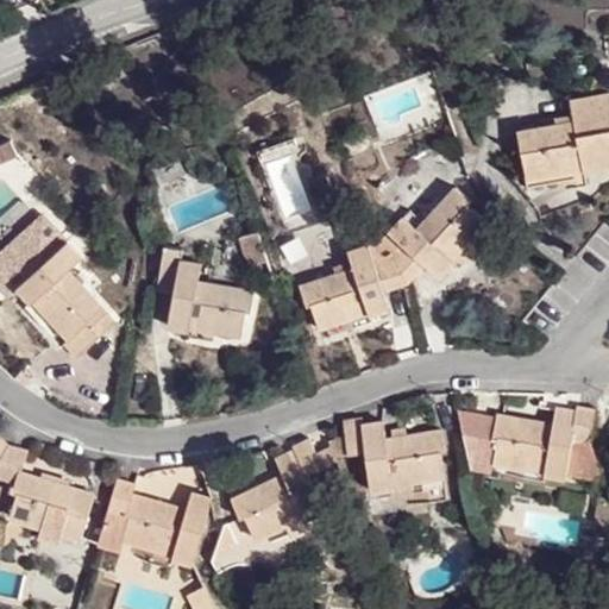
[(529,177),(565,171),(564,157),(573,156),(572,144),(579,142),(584,168),(584,171),(608,165),(608,90),(572,96),(575,114),(576,121),(556,125),(519,131),(529,177)]
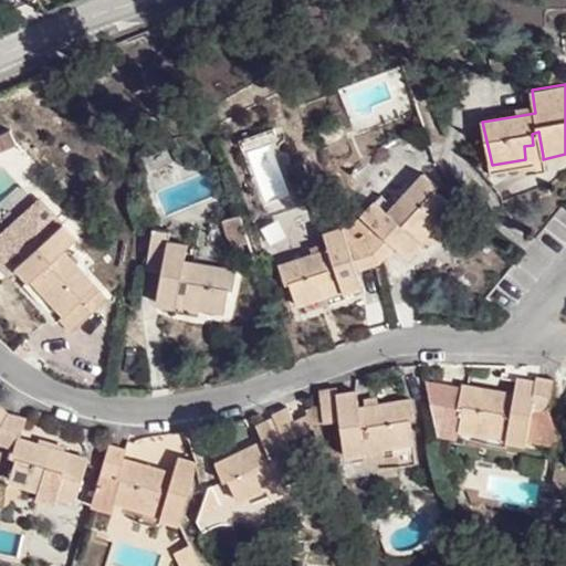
[(515,108),(516,116),(535,113),(534,106),(515,108)]
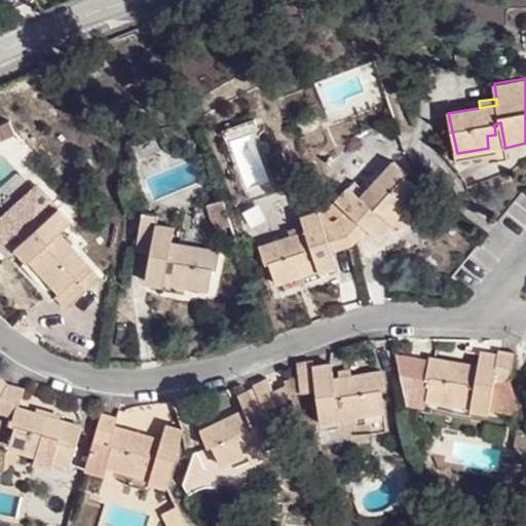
[(487,136),(488,148),(504,145),(500,122),(494,124),(495,135),(487,136)]
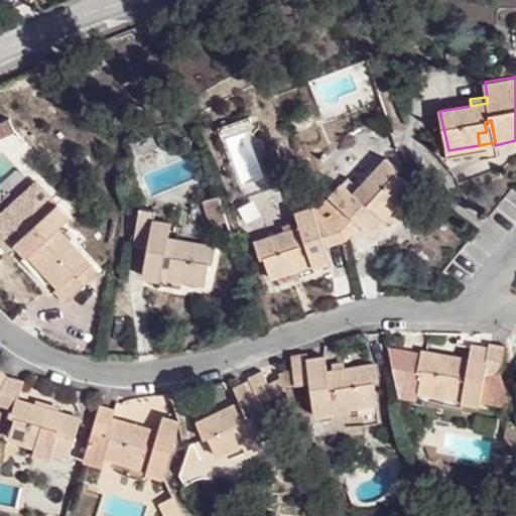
[(321,204),(346,239),(360,225),(371,236),(385,223),(381,220),(373,212),(367,207),(372,201),(377,207),(384,200),(393,208),(412,188),(397,174),(399,172),(386,159),(353,194),(342,183),(321,204)]
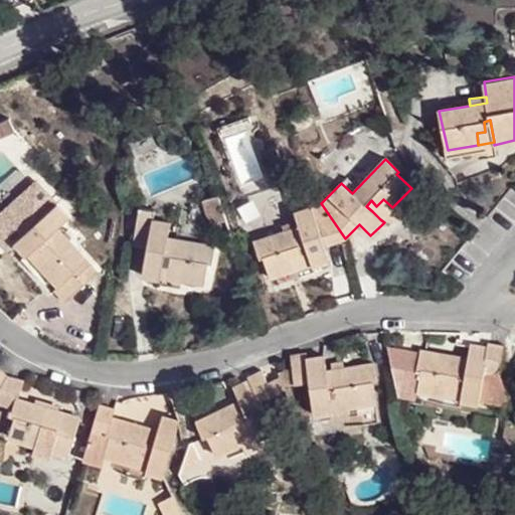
[(7,227),(17,239),(55,205),(35,182),(22,193),(32,204),(7,227)]
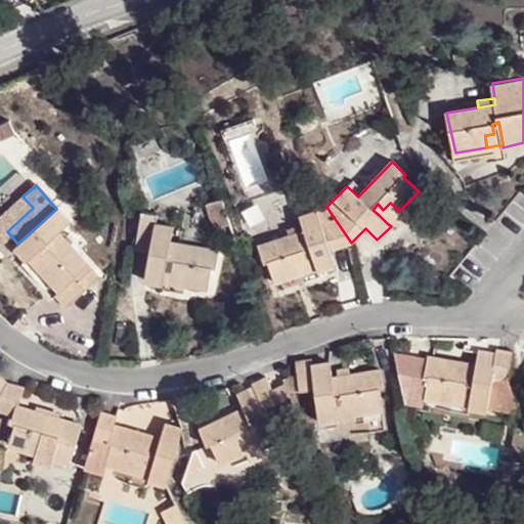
[(387,223),(399,211),(390,203),(383,210),(379,215),(387,223)]
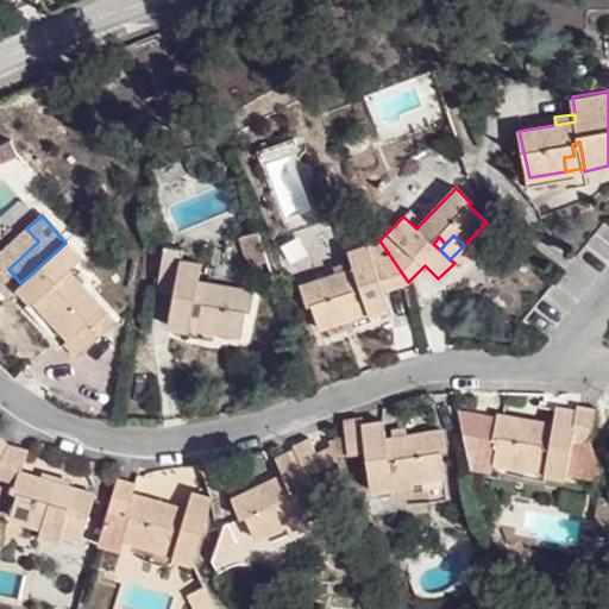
[(312,306),(320,330),(352,319),(347,305),(356,301),(352,292),(359,289),(363,300),(368,314),(369,316),(389,309),(384,290),(408,282),(380,240),(347,251),(353,269),(300,286),(307,307),(312,306)]
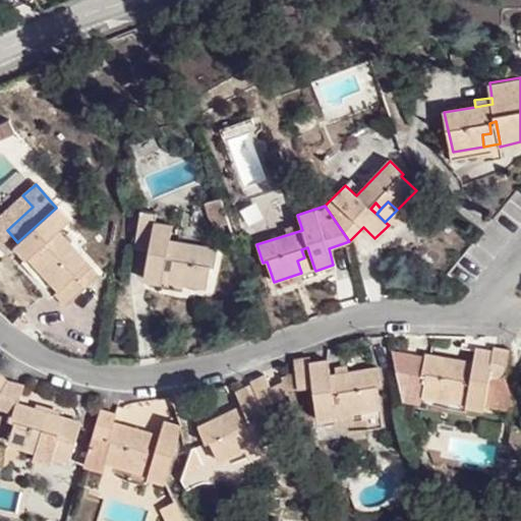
[(25,261),(29,257),(44,243),(50,250),(44,256),(48,261),(39,270),(58,291),(54,294),(65,306),(94,278),(87,271),(90,267),(58,231),(70,220),(58,207),(13,246),(25,261)]
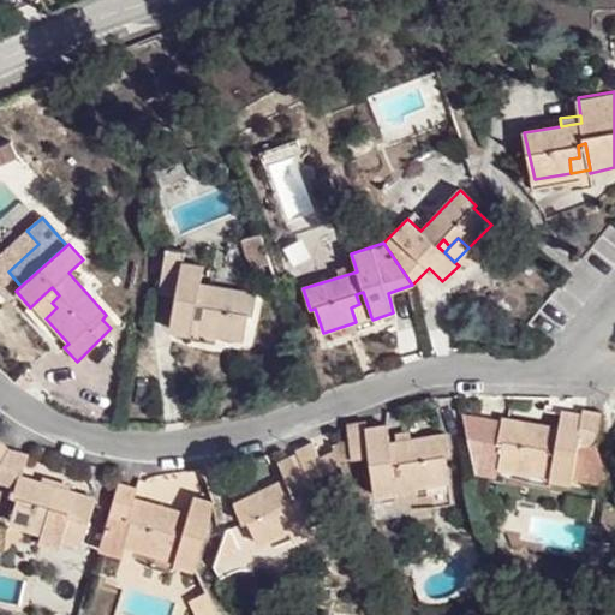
[(190,333),(191,329),(192,315),(195,304),(204,305),(203,317),(212,318),(210,333),(244,340),(250,315),(252,316),(257,296),(201,282),(203,267),(183,262),(186,251),(166,246),(157,290),(175,294),(169,329),(190,333)]
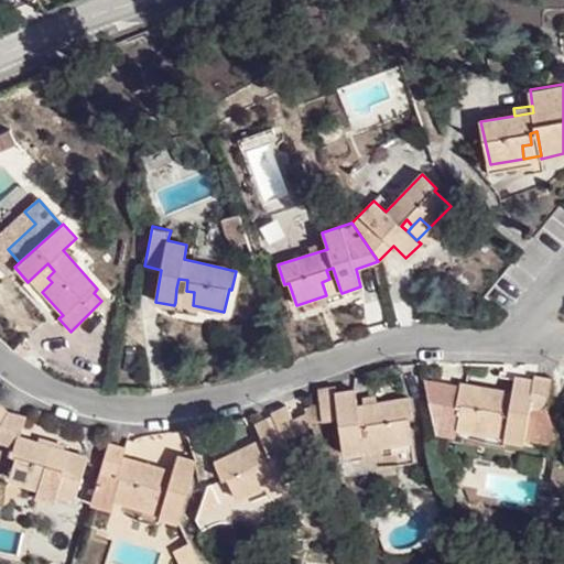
[(47,263),(31,279),(42,292),(52,282),(47,278),(54,271),(47,263)]
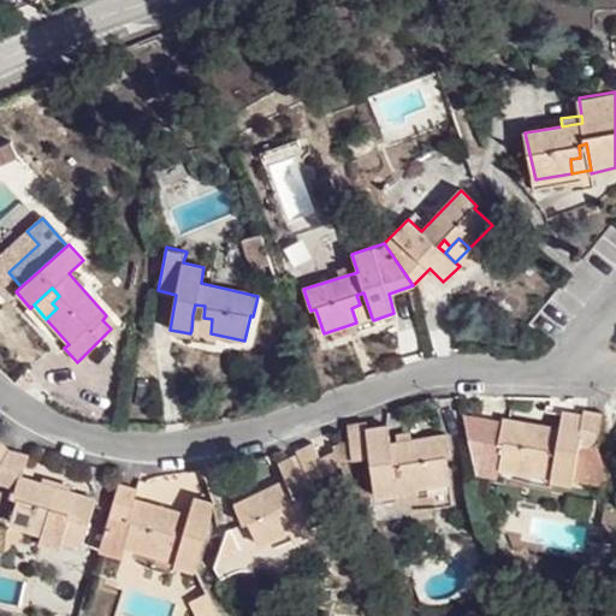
[(351,308),(356,323),(372,318),(367,303),(360,304),(351,308)]
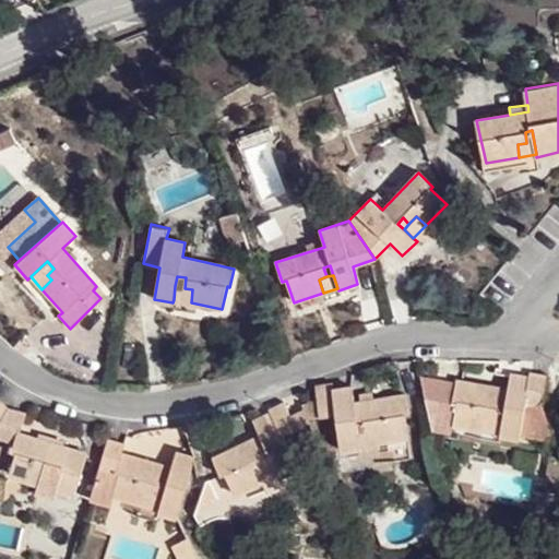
[(175,286),(174,299),(191,302),(192,289),(185,288),(175,286)]
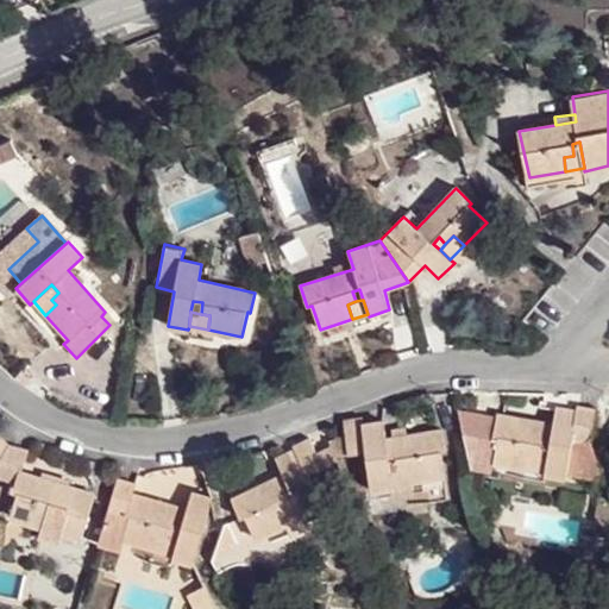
[(554,424),(498,415),(494,437),(500,438),(495,460),(529,468),(532,452),(541,453),(542,443),(552,444),(547,473),(567,477),(567,475),(606,481),(591,440),(597,408),(579,405),(578,410),(557,407),(554,424)]
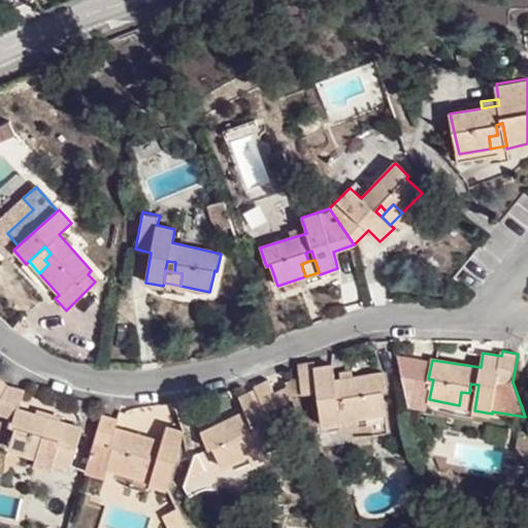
[(301,378),(287,381),(288,386),(292,395),(319,391),(323,424),(341,421),(341,418),(337,395),(344,394),(347,405),(355,405),(356,416),(387,410),(384,390),(388,390),(385,373),(334,380),(333,365),(315,368),(315,364),(299,367),(301,378)]
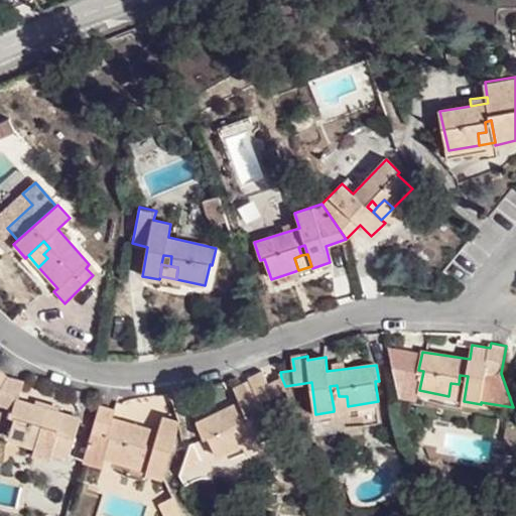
[(286,390),(285,386),(281,377),(269,383),(263,370),(249,375),(251,380),(236,388),(242,401),(198,422),(205,439),(210,437),(219,456),(245,443),(241,432),(247,429),(243,420),(250,417),(254,426),(259,437),(261,439),(276,432),(261,402),(286,390)]
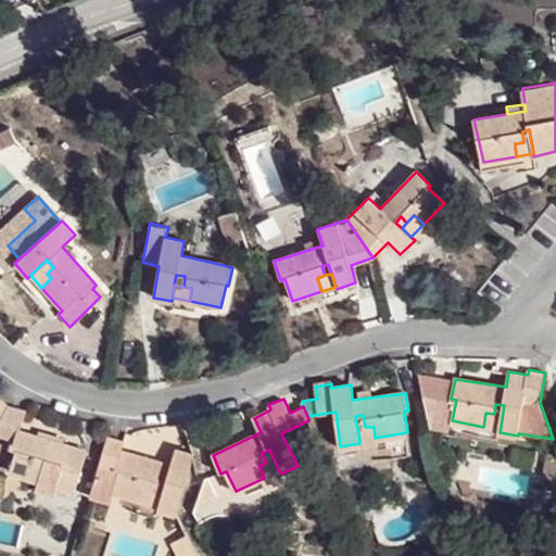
[(485,413),(483,427),(500,429),(504,405),(495,404),(494,414),(485,413)]
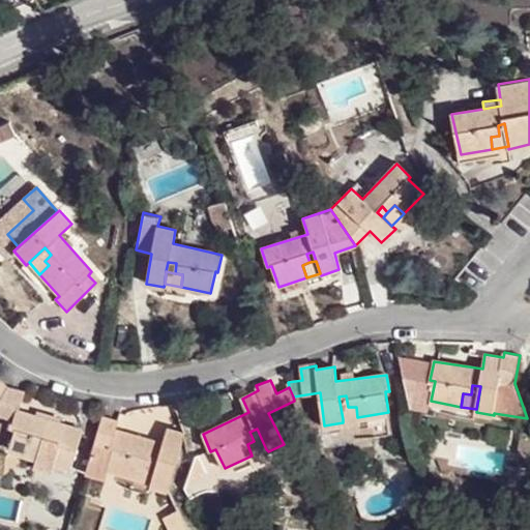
[(7,388),(7,387),(0,398),(0,433),(12,437),(9,449),(38,459),(36,466),(57,473),(59,466),(70,469),(82,431),(61,423),(35,414),(19,408),(23,393),(7,388)]
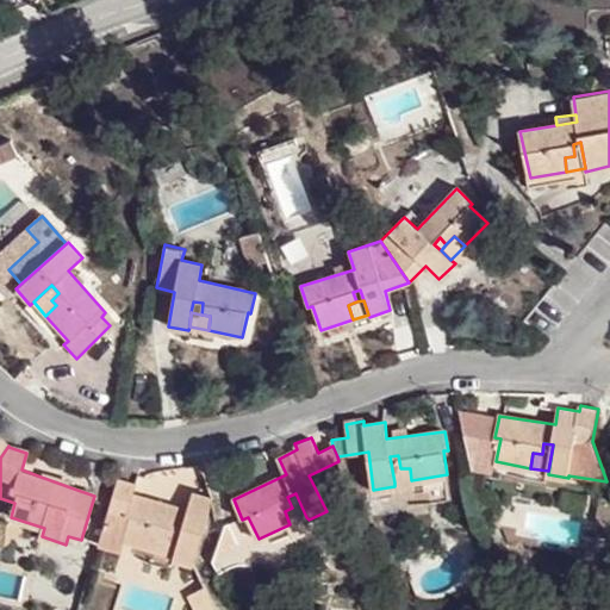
[(394,483),(411,480),(410,468),(400,468),(398,455),(390,456),(394,483)]
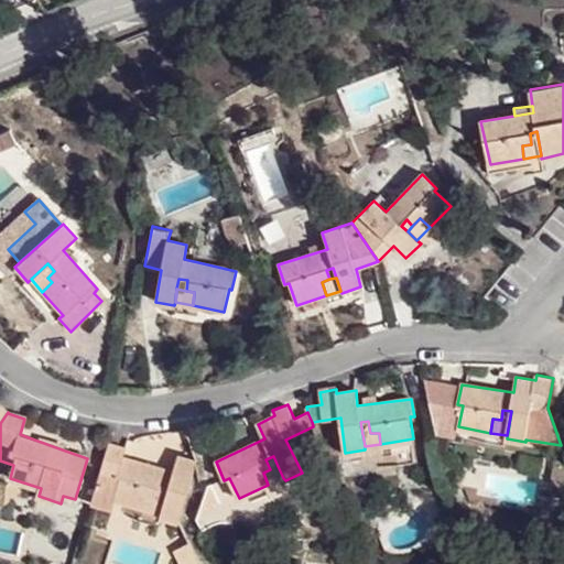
[(40,435),(38,441),(65,451),(66,443),(40,435)]
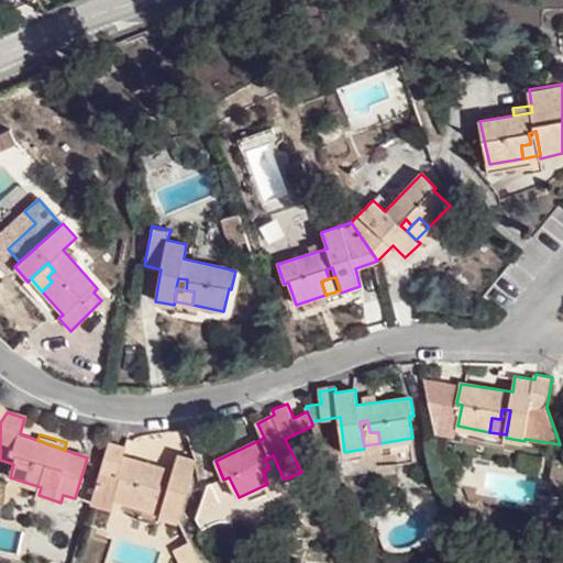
[(178,521),(197,460),(178,455),(174,471),(123,455),(128,446),(110,442),(100,472),(92,499),(113,506),(116,498),(145,507),(142,518),(157,522),(158,516),(178,521)]
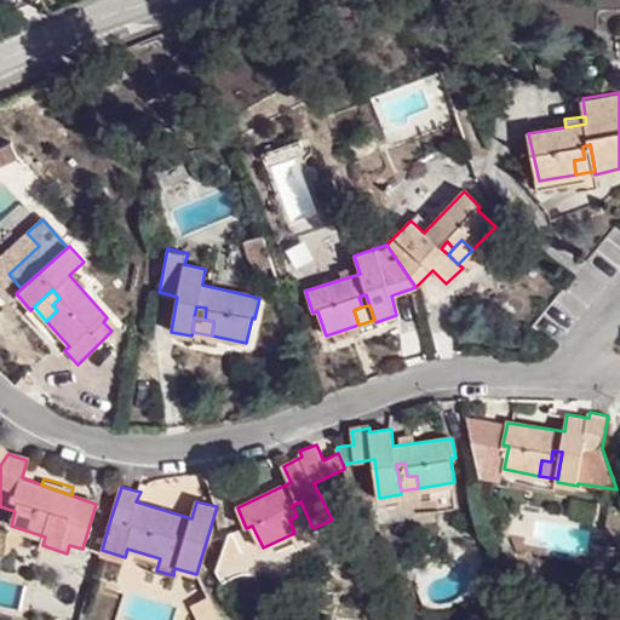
[(290,520),(294,533),(311,526),(305,512),(297,516),(290,520)]
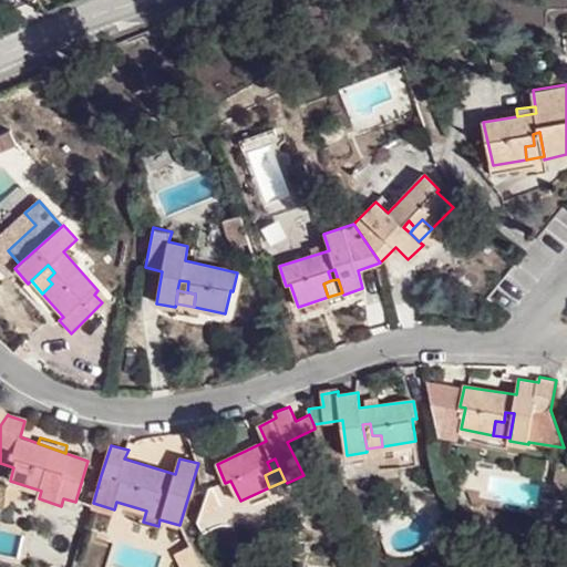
[(208,490),(198,521),(212,514),(209,509),(222,503),(214,487),(208,490)]
